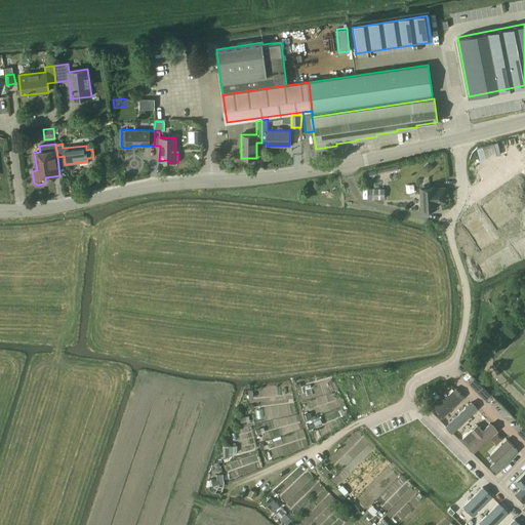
[(397,166),(378,170),(379,174),(398,170),(397,166)]
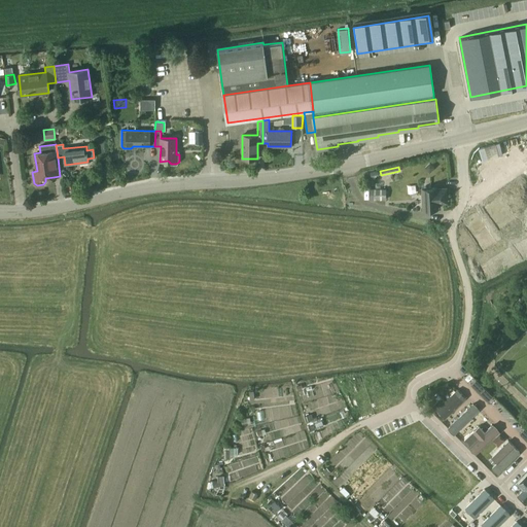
[(526,181),(518,189),(526,201),(526,181)]
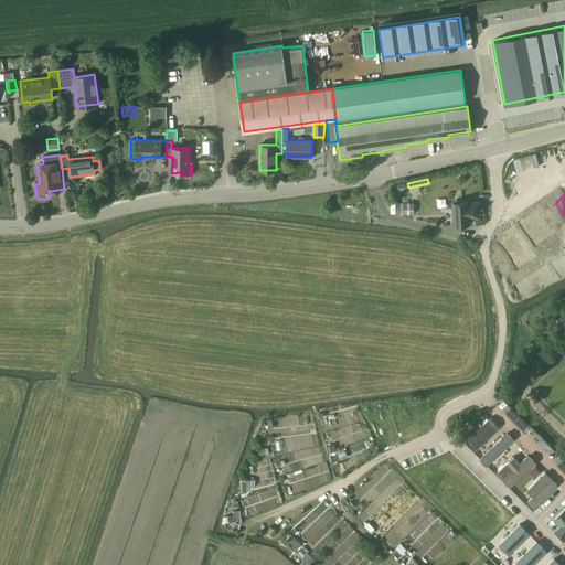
[(452,202),(454,225),(469,224),(469,217),(479,216),(478,202),(468,203),(468,201),(461,202),(461,200),(455,200),(455,202),(452,202)]
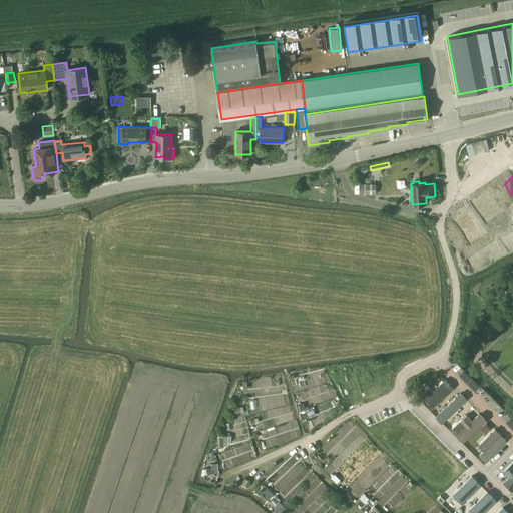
[(360,194),(376,194),(376,183),(360,183),(360,194)]
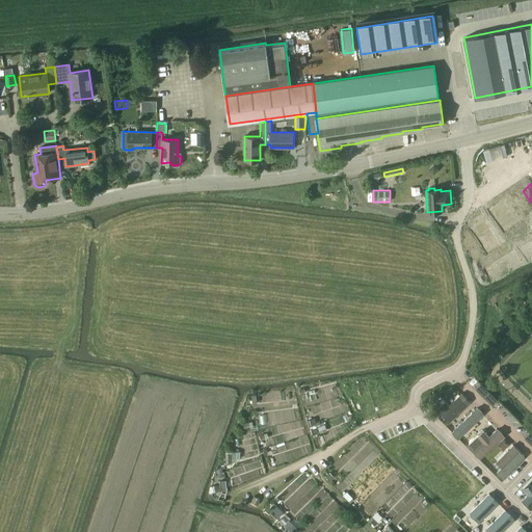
[(508,202),(496,210),(511,232),(524,223),(508,202)]
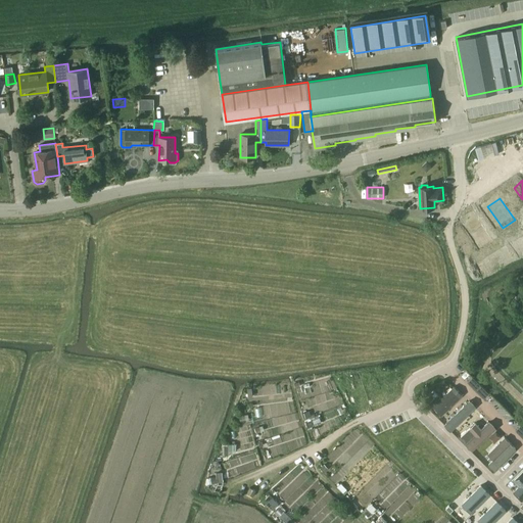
[(476,214),(464,222),(476,240),(488,232),(476,214)]
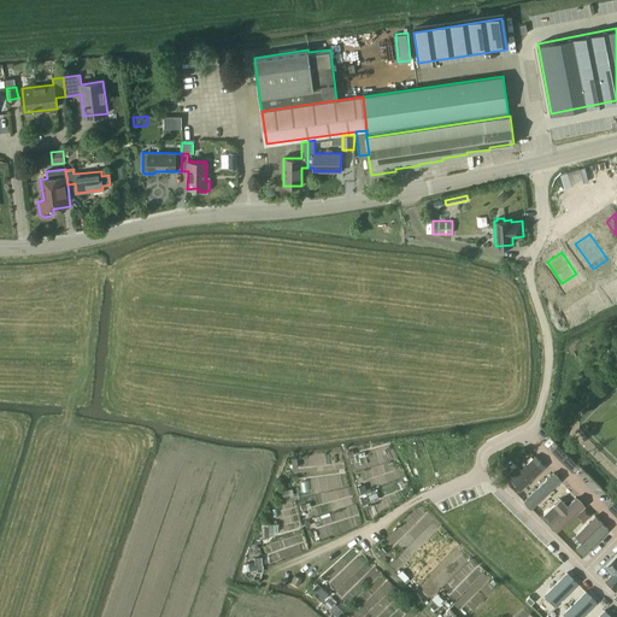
[(599,307),(579,321),(586,331),(606,318),(599,307)]
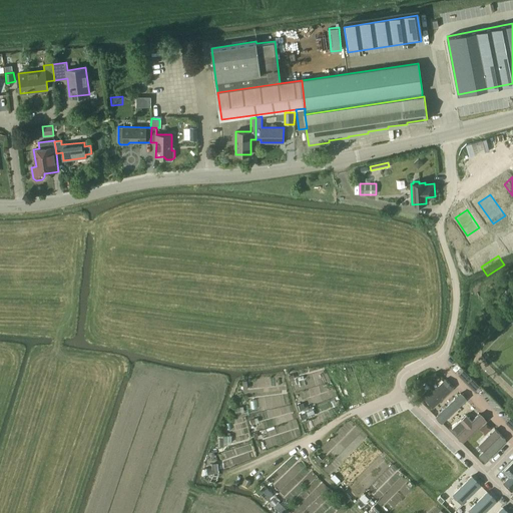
[(463,370),(458,375),(475,391),(480,386),(463,370)]
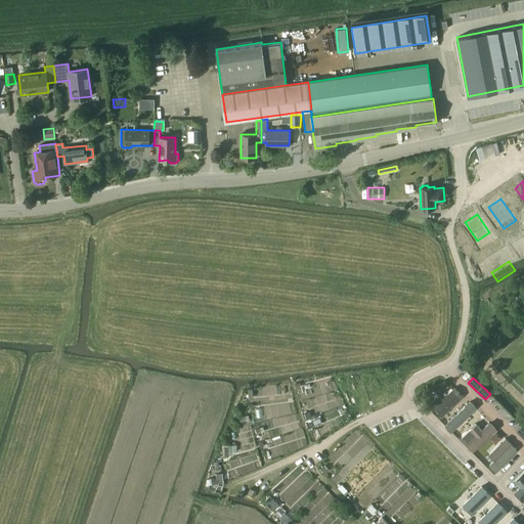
[(465,396),(455,386),(434,405),(443,416),(465,396)]
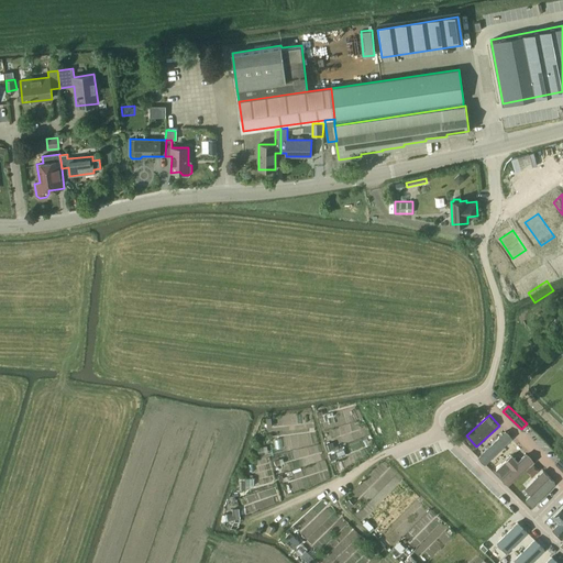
[(508,430),(479,455),(487,463),(515,437),(508,430)]
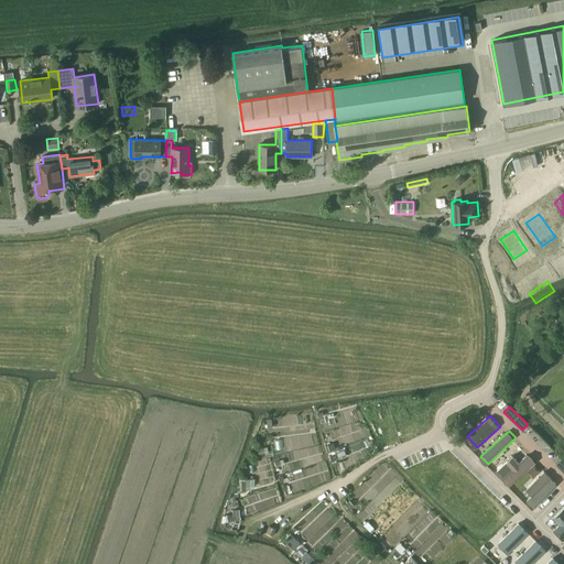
[(513,468),(503,476),(510,484),(537,461),(530,453),(520,461),(514,454),(507,461),(513,468)]
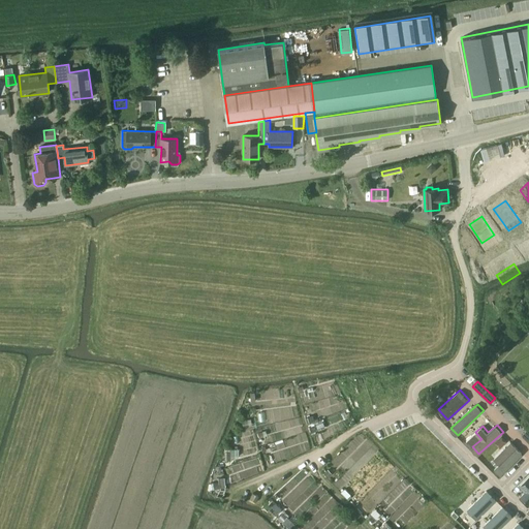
[(494,457),(500,463),(517,446),(510,440),(494,457)]
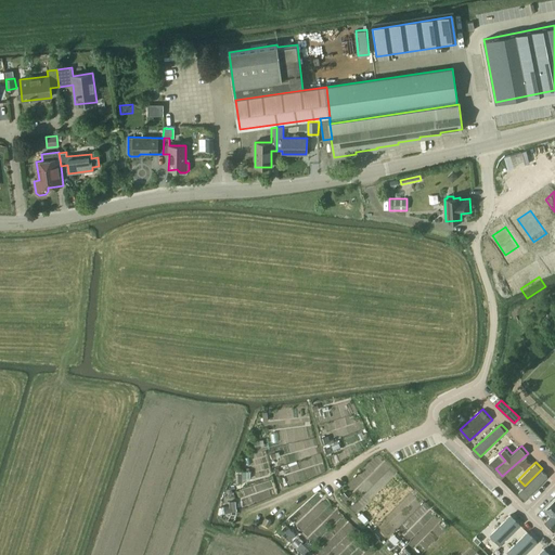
[(344,492),(339,497),(344,502),(349,497),(344,492)]
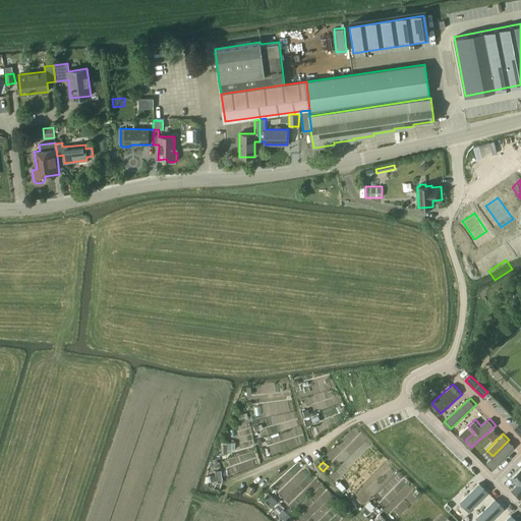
[(342,490),(345,487),(340,481),(336,485),(342,490)]
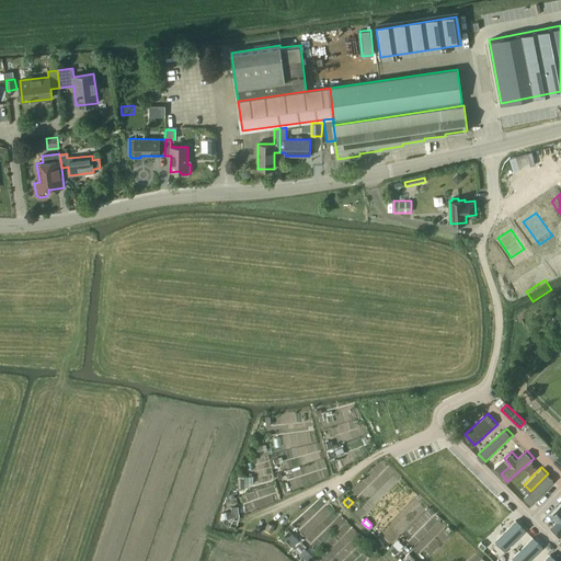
[(413,547),(419,552),(448,526),(443,521),(413,547)]
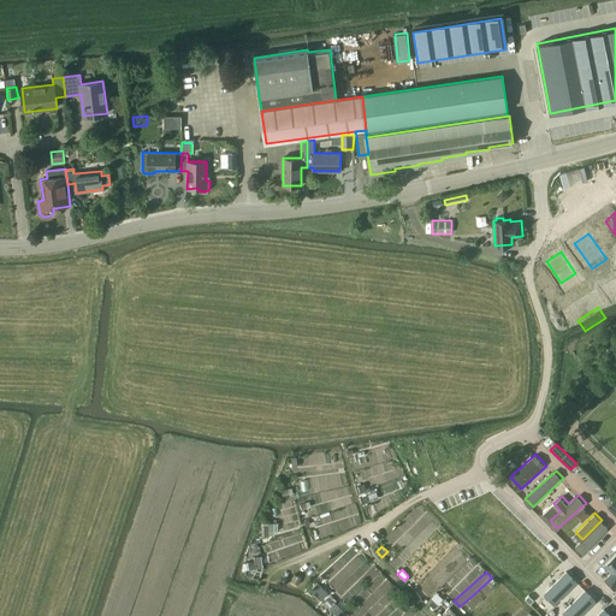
[(294,574),(291,581),(298,585),(302,578),(294,574)]
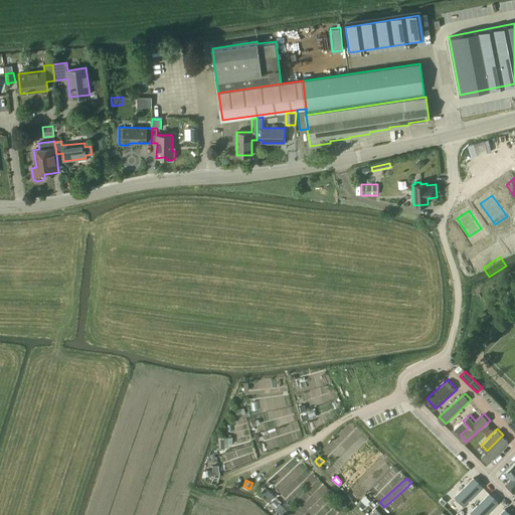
[(468,480),(446,501),(455,511),(478,490),(468,480)]
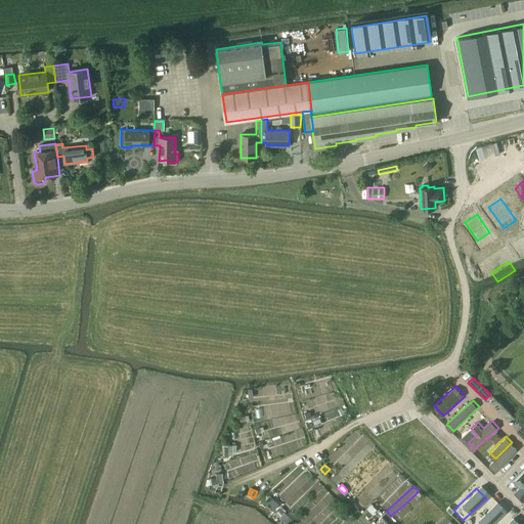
[(357,501),(354,505),(359,511),(362,507),(357,501)]
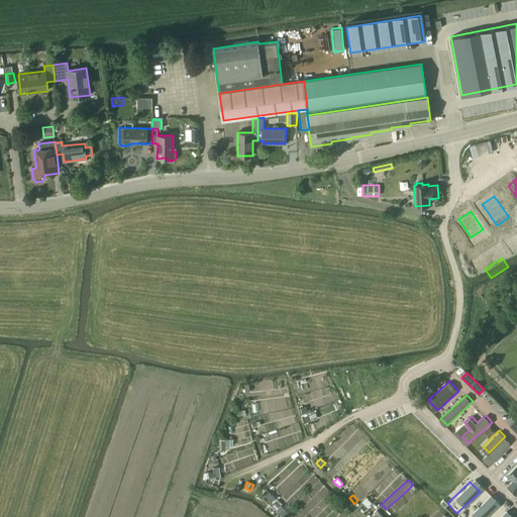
[(489,499),(470,516),(489,516),(498,508),(489,499)]
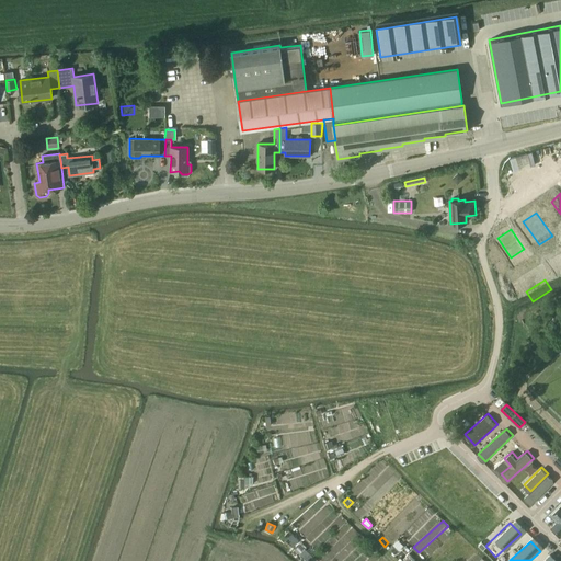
[(396,554),(399,550),(393,545),(389,549),(396,554)]
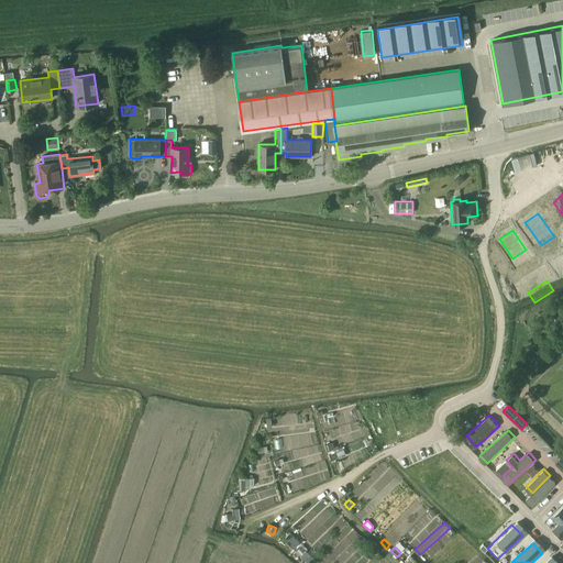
[(306,550),(300,555),(308,562),(315,558),(306,550)]
